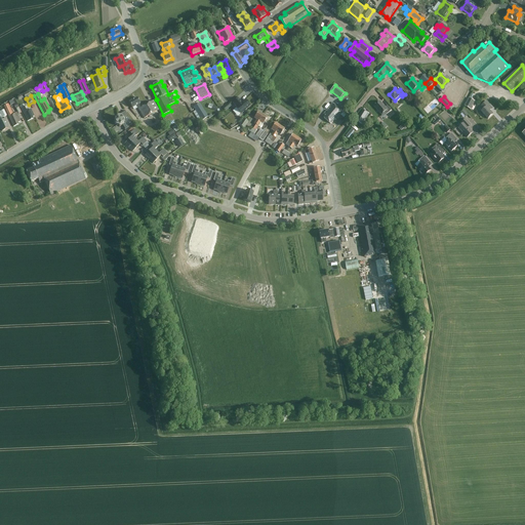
[(140,104),(137,97),(129,103),(132,108),(136,106),(144,118),(144,119),(145,118),(159,110),(154,101),(143,107),(139,104),(140,104)]
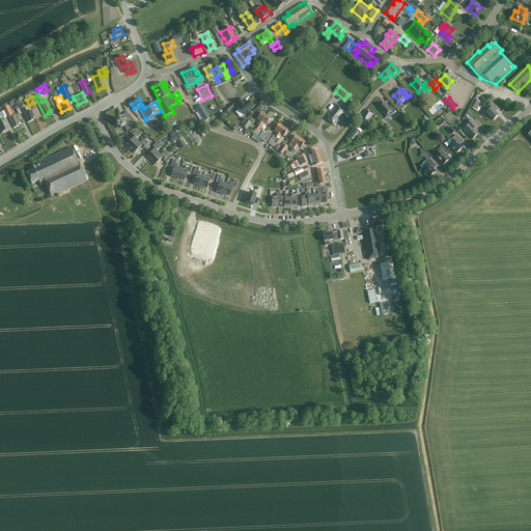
[(245,104),(241,100),(235,104),(240,108),(239,109),(244,115),(253,107),(248,101),(245,104)]
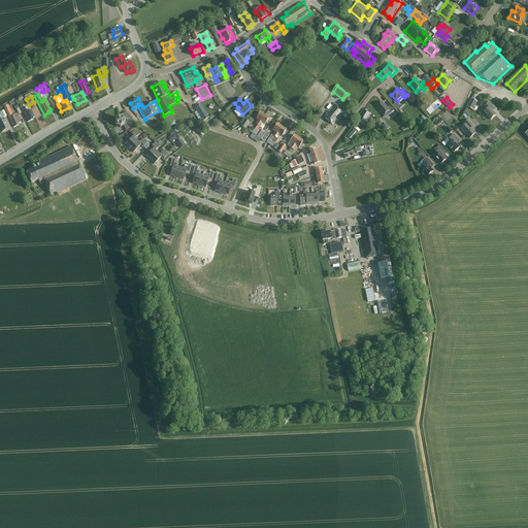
[(477,102),(471,99),(467,107),(473,110),(477,102)]
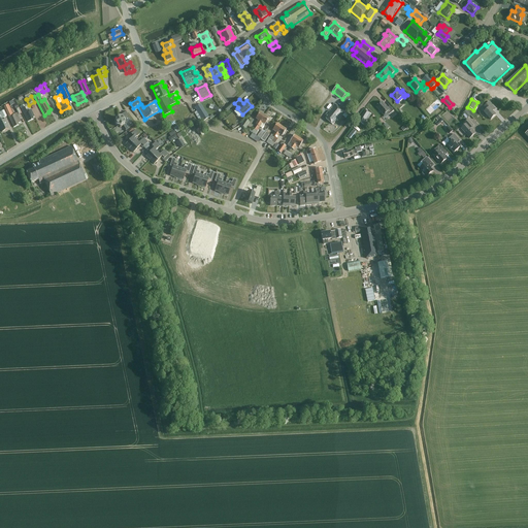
[(390,106),(388,108),(383,102),(377,106),(385,116),(388,112),(389,114),(394,110),(390,106)]
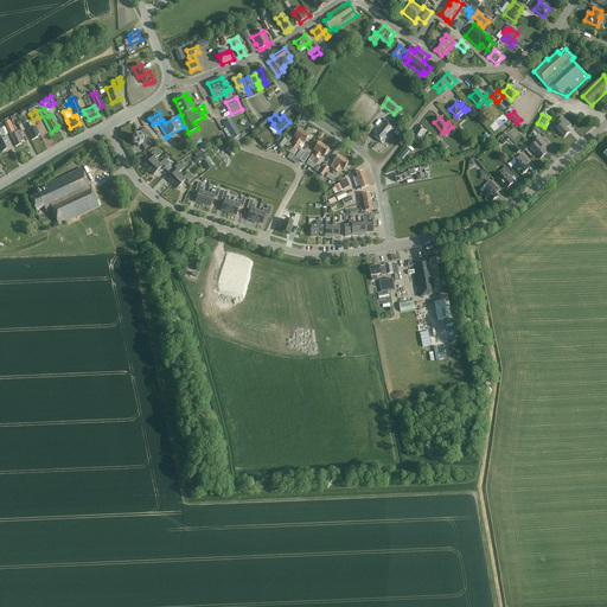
[(557,129),(564,138),(570,133),(564,127),(568,123),(562,117),(557,122),(561,126),(557,129)]
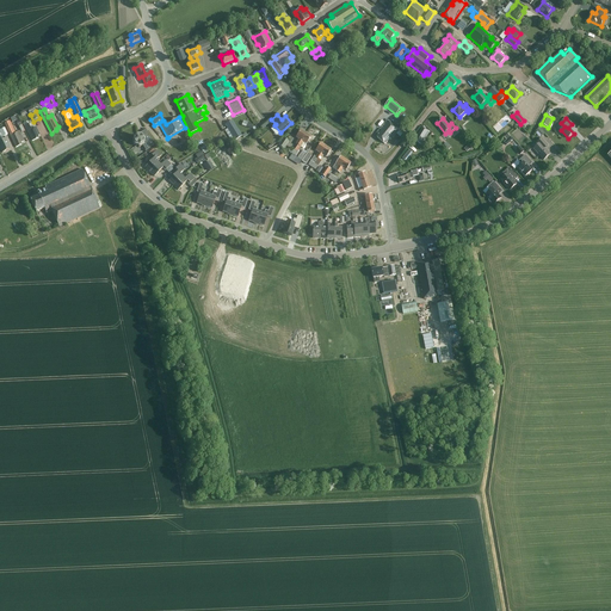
[(235,141),(239,139),(242,136),(233,121),(226,124),(228,129),(234,137),(235,141)]
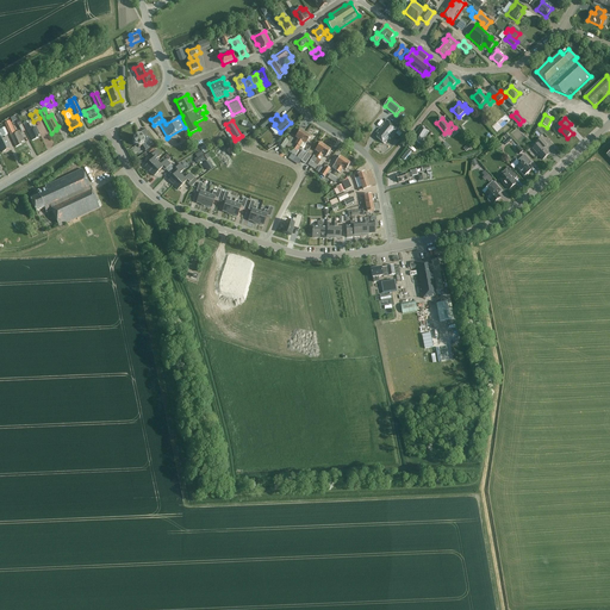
[(399,130),(387,120),(377,134),(379,135),(378,137),(385,144),(390,138),(391,139),(393,137),(399,130)]
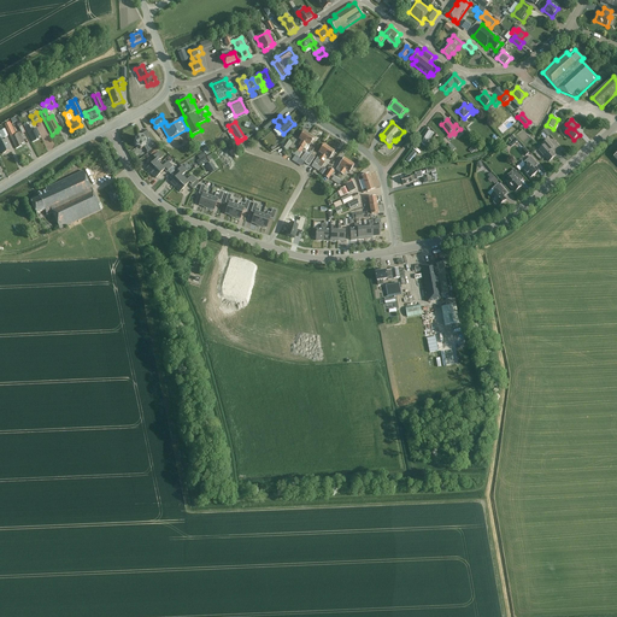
[(10,123),(9,123),(5,125),(16,148),(22,146),(22,145),(25,142),(21,133),(16,134),(10,123)]
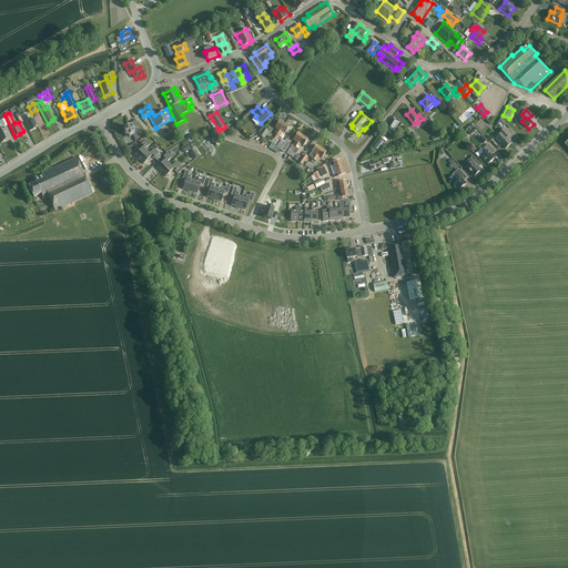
[(33,119),(29,120),(27,115),(23,118),(30,131),(37,128),(36,127),(37,125),(33,119)]
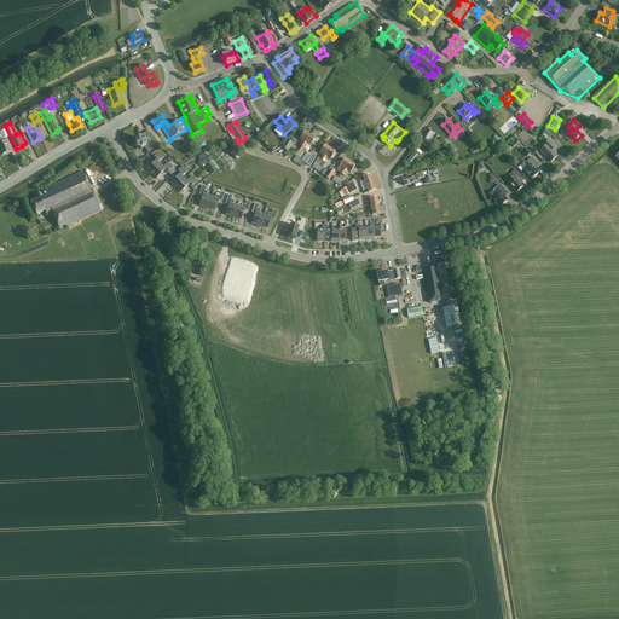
[(134,144),(136,145),(137,148),(138,149),(142,150),(143,150),(145,148),(148,152),(146,154),(156,146),(148,129),(146,131),(150,136),(145,139),(144,138),(142,137),(139,138),(137,139),(136,140),(134,144)]
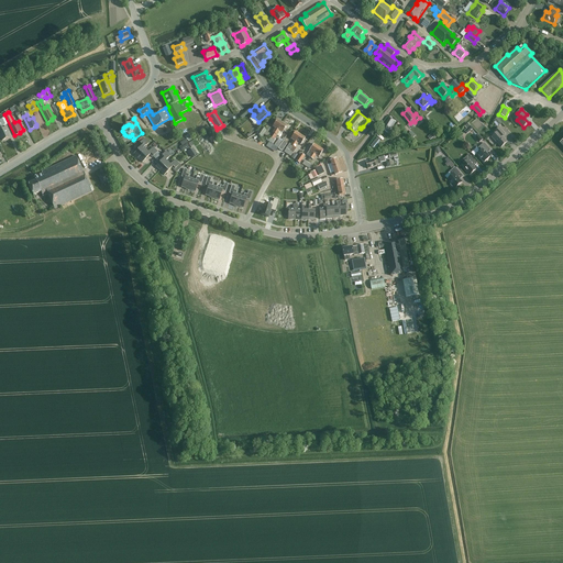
[(396,122),(389,118),(382,130),(388,134),(396,122)]
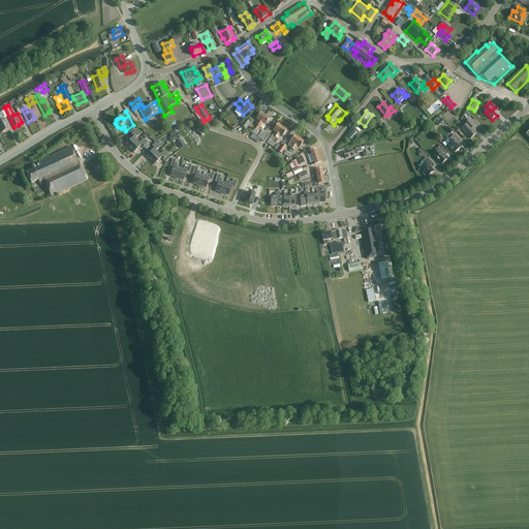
[(258,126),(266,116),(260,113),(256,119),(258,121),(256,124),(258,126)]
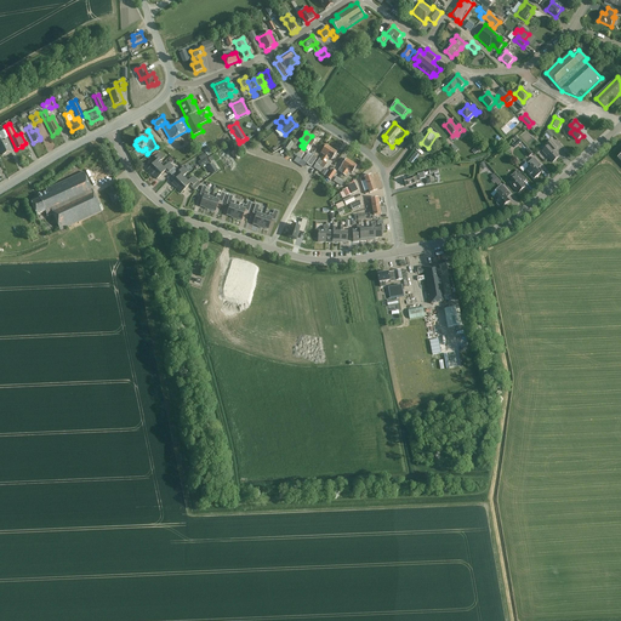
[(308,152),(317,138),(312,136),(303,148),(300,153),(297,157),(301,159),(303,155),(302,155),(306,149),(308,152)]
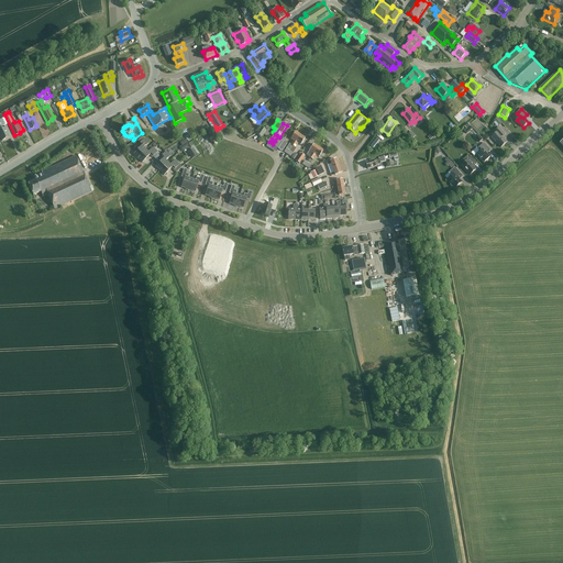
[(0,130),(0,135),(2,141),(10,138),(6,128),(0,130)]
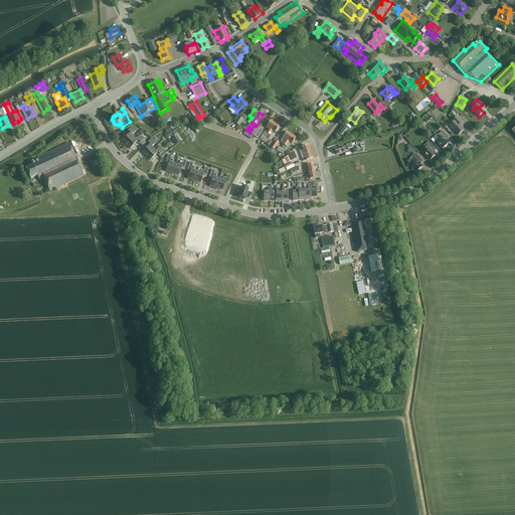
[(239,117),(235,122),(239,125),(243,120),(239,117)]
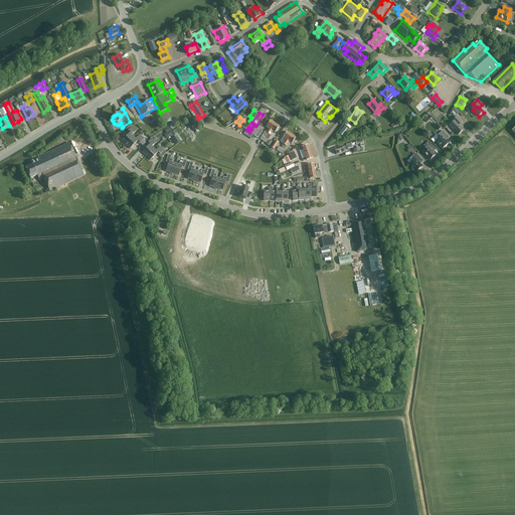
[(450,126),(459,135),(464,130),(460,125),(463,123),(457,117),(455,119),(456,121),(450,126)]
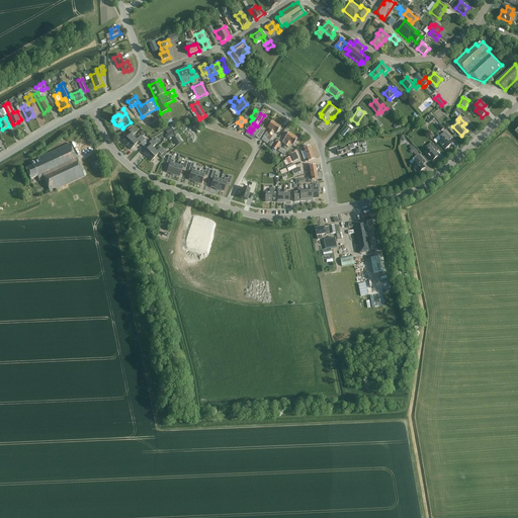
[(267,139),(269,135),(276,124),(272,121),(268,127),(270,130),(267,133),(266,133),(261,140),(264,142),(267,139)]
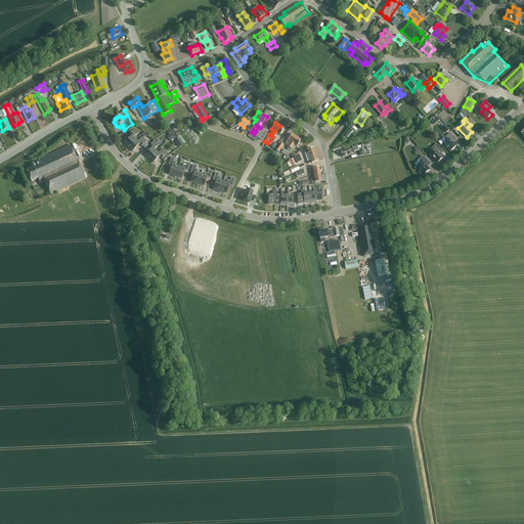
[(279,135),(285,129),(279,126),(272,136),(274,137),(277,133),(279,135)]
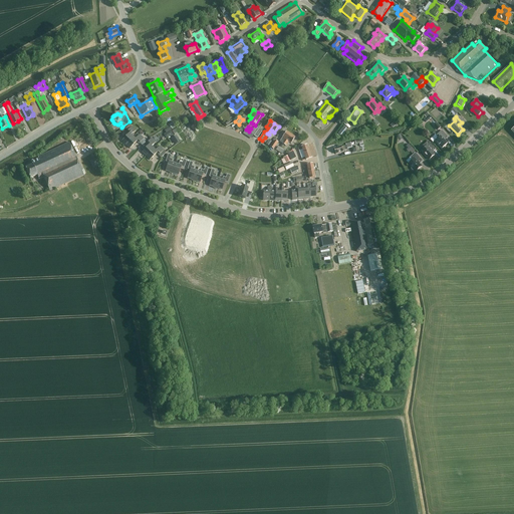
[(344,125),(339,133),(342,135),(347,127),(344,125)]
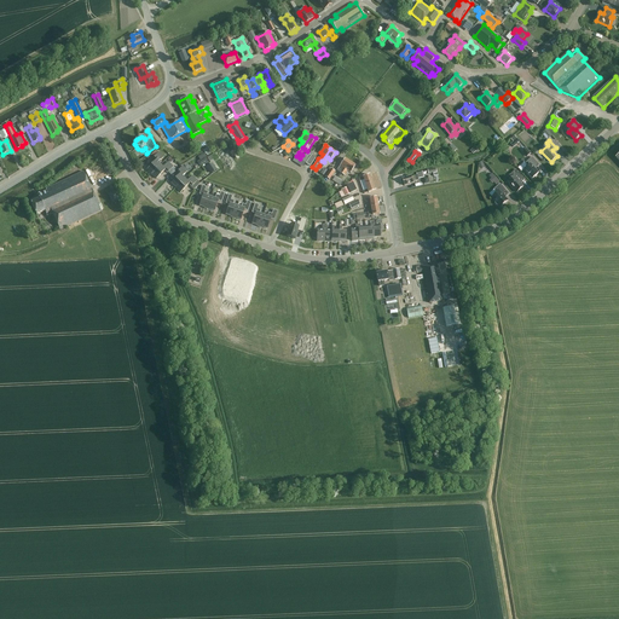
[(163,157),(158,152),(152,158),(155,161),(146,169),(151,174),(161,166),(160,163),(161,162),(161,161),(163,157)]
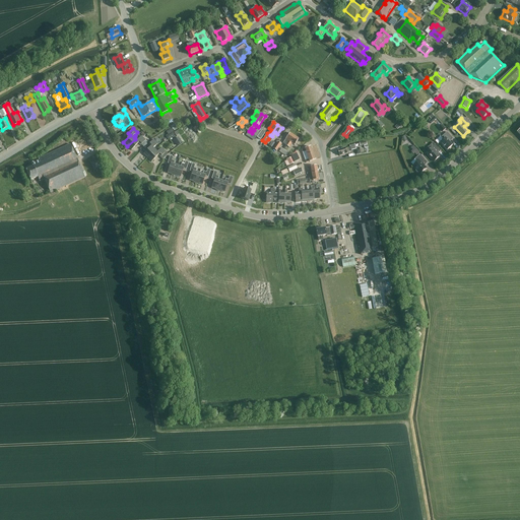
[(261,140),(263,135),(265,133),(262,130),(257,137),(261,140)]
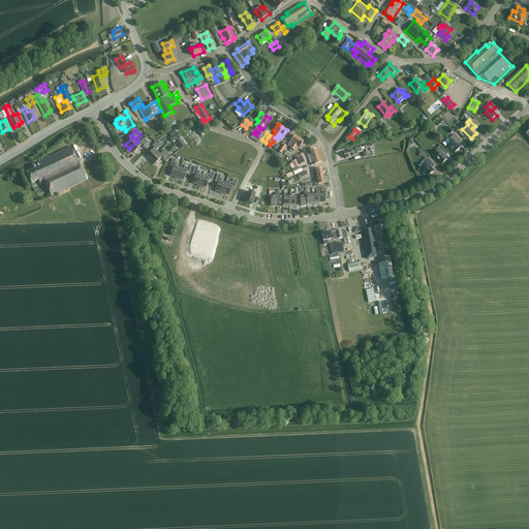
[(447,145),(455,153),(461,148),(457,143),(460,139),(455,134),(449,139),(452,142),(447,145)]
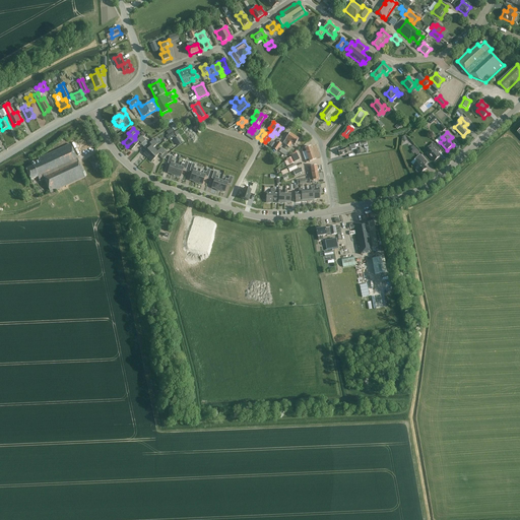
[(287,146),(295,136),(290,133),(285,139),(283,143),(287,146)]
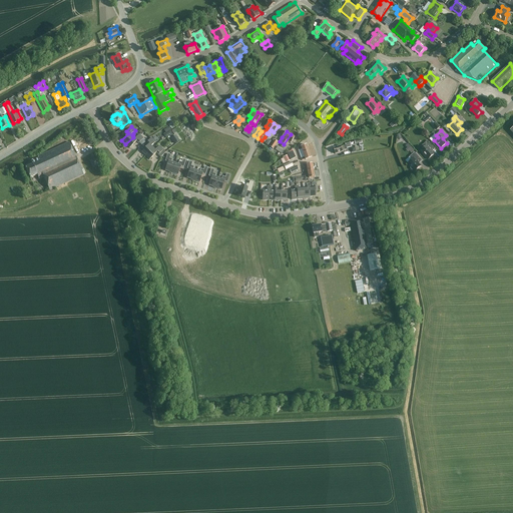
[(138,143),(144,138),(139,134),(135,138),(133,137),(125,144),(129,148),(136,141),(138,143)]
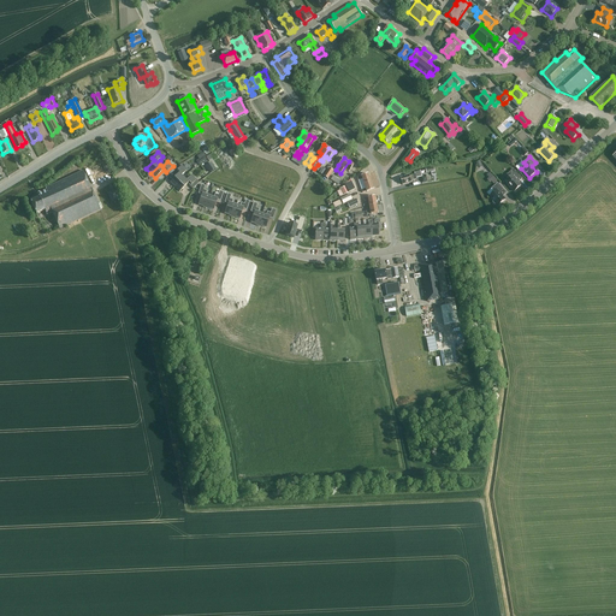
[(349,172),(354,165),(349,161),(341,173),(343,175),(347,171),(349,172)]
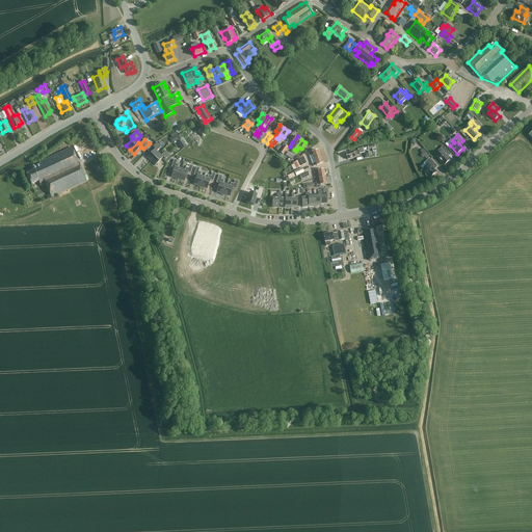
[(187,147),(183,140),(178,143),(182,150),(187,147)]
